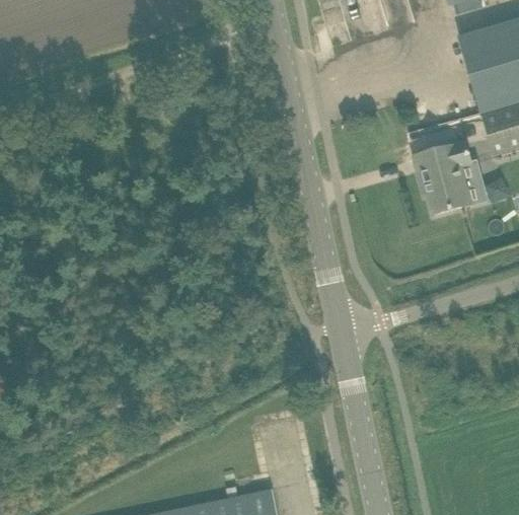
[(456,12),(482,5),(479,0),(448,0),(449,4),(453,2),(456,12)]
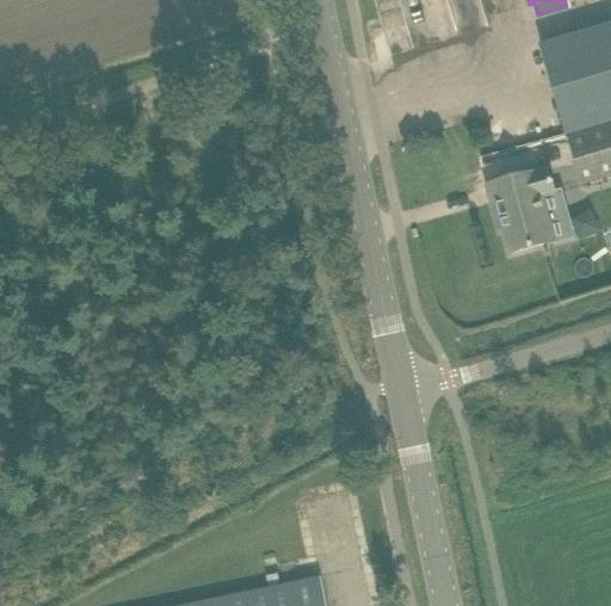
[(610,20),(539,42),(581,183),(610,173),(610,20)]
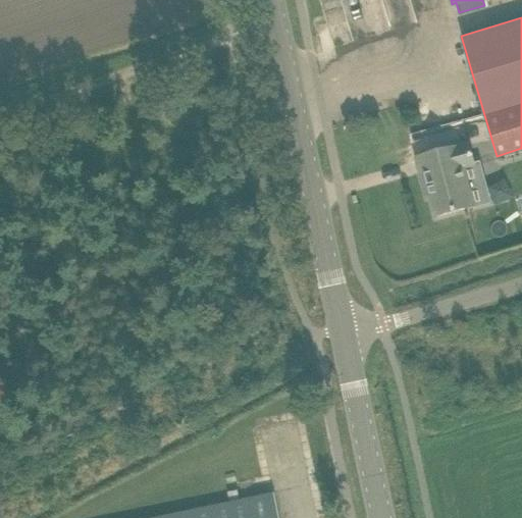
[(424,185),(427,184),(435,214),(471,204),(461,166),(474,163),(468,141),(416,155),(424,185)]
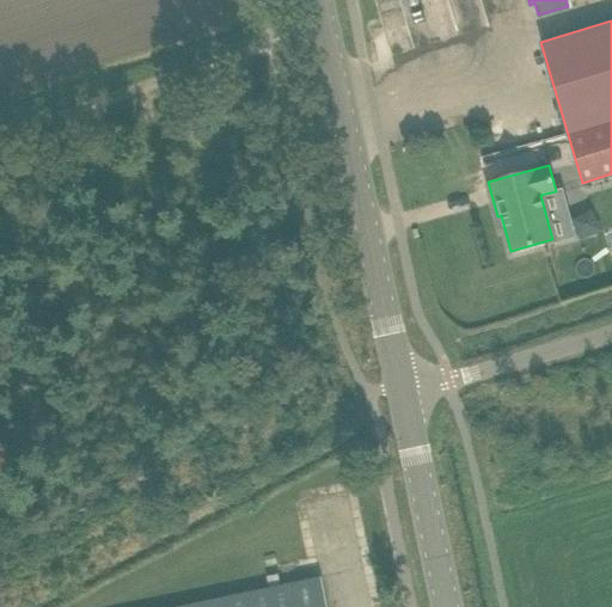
[(576,237),(597,230),(589,207),(569,213),(576,237)]
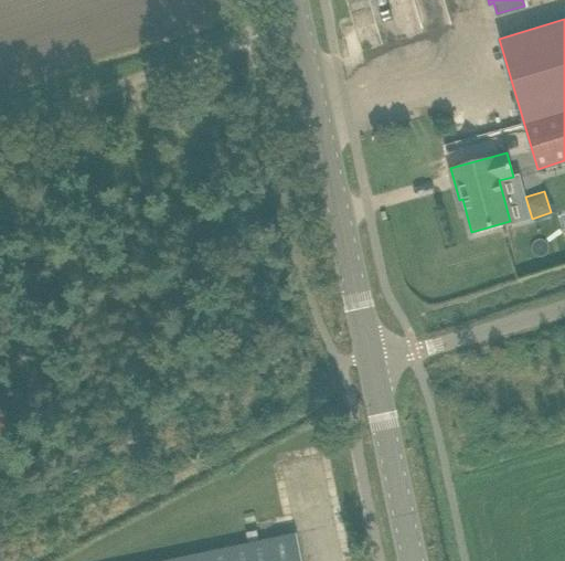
[(253,508),(244,510),(246,519),(255,517),(253,508)]
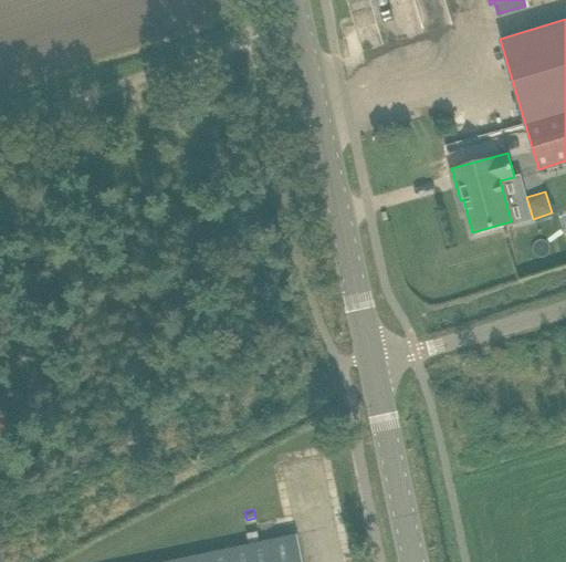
[(257,529),(245,530),(248,540),(259,538),(257,529)]
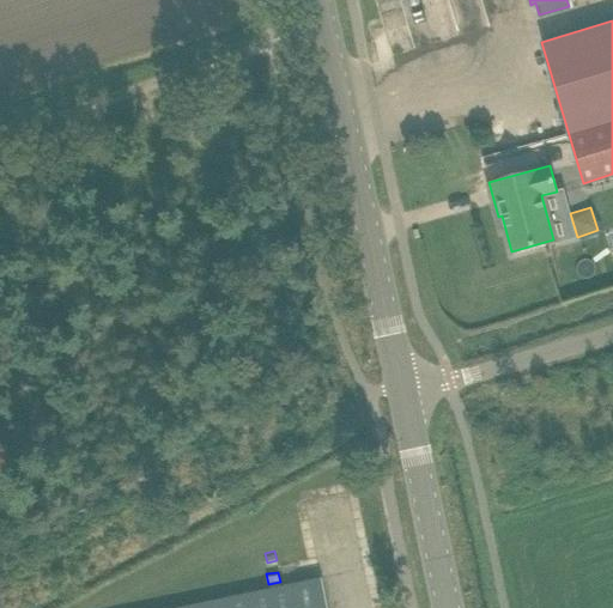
[(301,582),(304,602),(326,597),(321,577),(301,582)]
